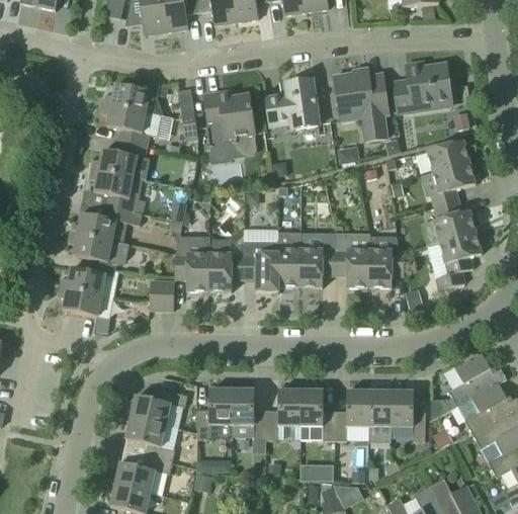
[(19,0),(19,3),(56,10),(57,0),(19,0)]
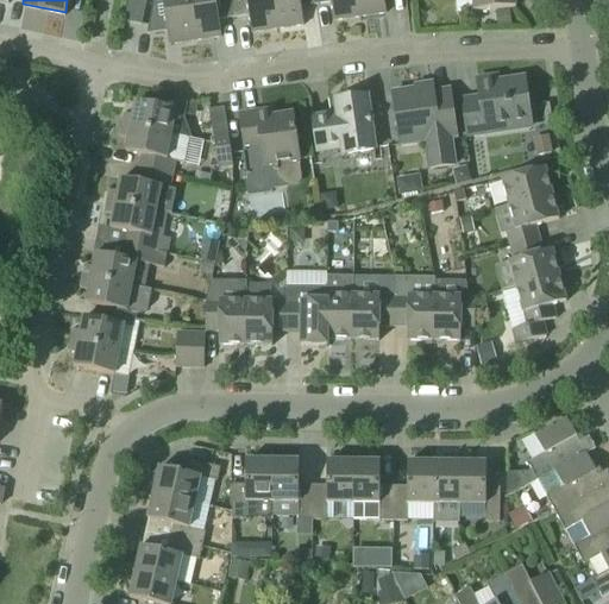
[(127,0),(124,19),(142,23),(148,0),(127,0)]
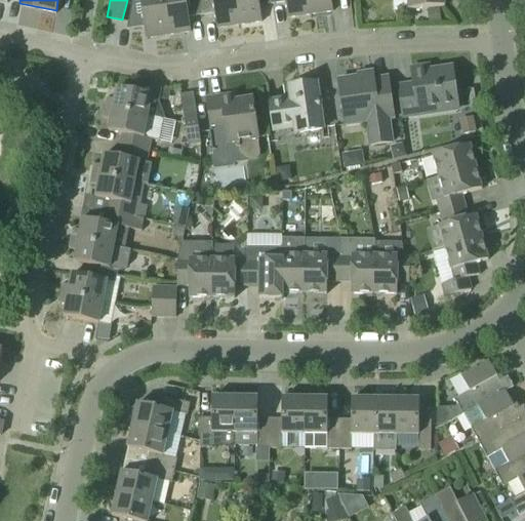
[(146,36),(168,33),(163,0),(133,0),(127,27),(144,25),(146,36)]
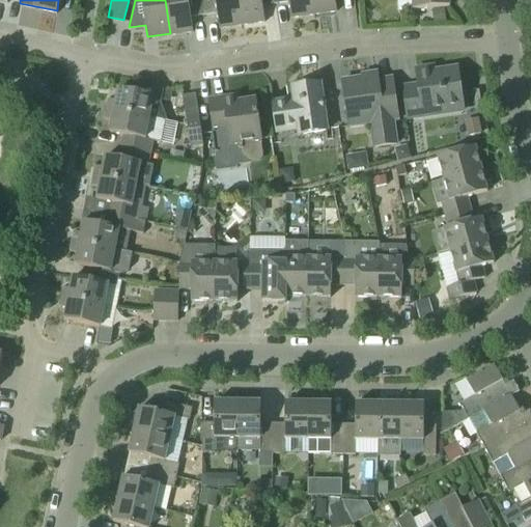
[(165,0),(170,33),(193,30),(191,15),(204,14),(202,0),(165,0)]
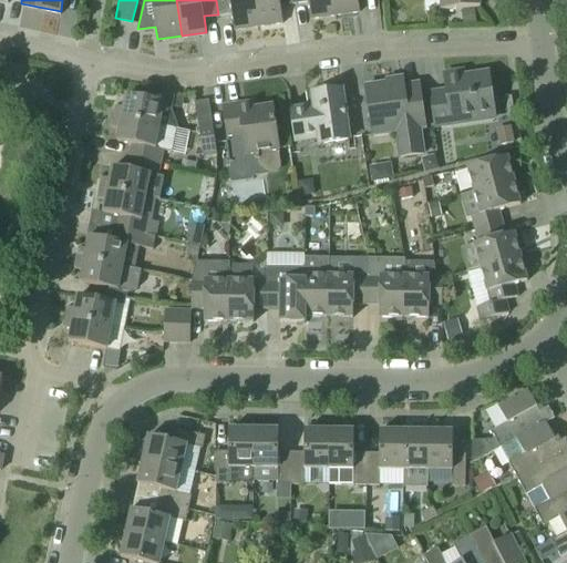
[(216,0),(218,14),(232,12),(234,28),(258,24),(255,0),(216,0)]
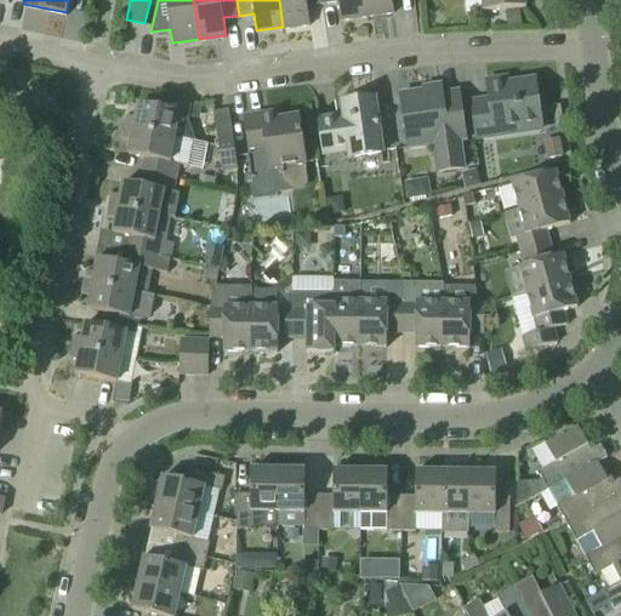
[(309,23),(307,5),(323,3),(323,0),(279,0),(283,27),(309,23)]
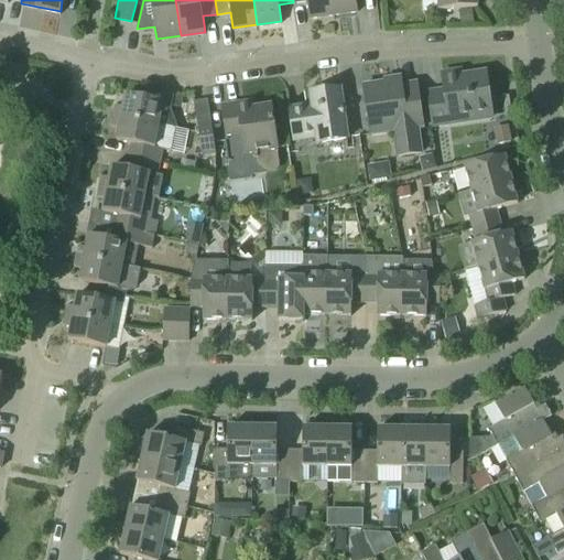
[(334,13),(332,0),(293,0),(293,2),(307,0),(310,17),(334,13)]
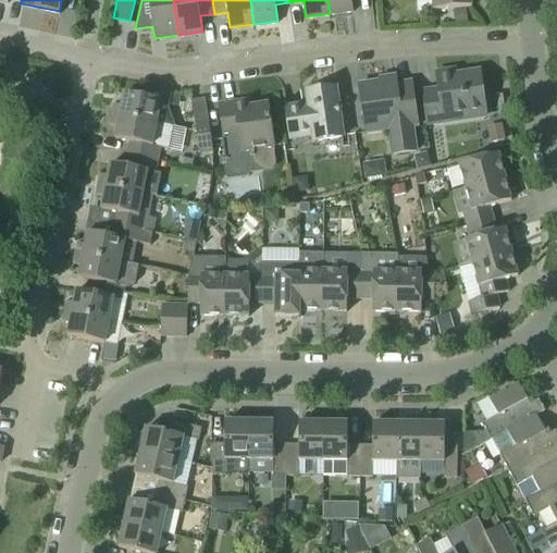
[(327,0),(330,13),(354,10),(351,0),(327,0)]
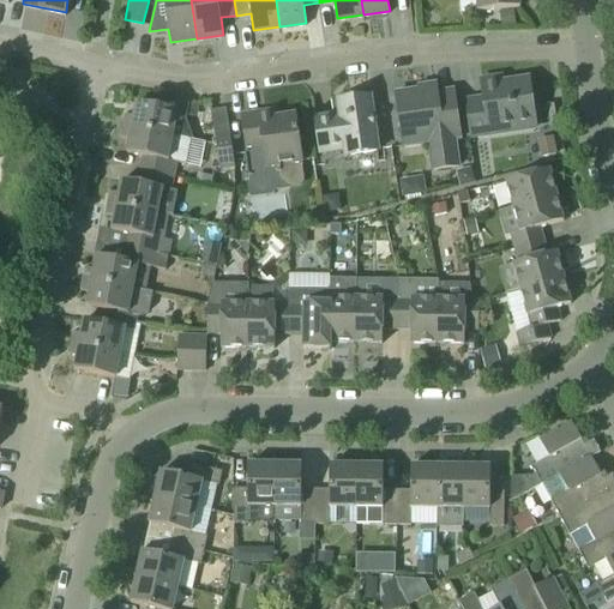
[(477,0),(479,10),(521,5),(519,0),(477,0)]
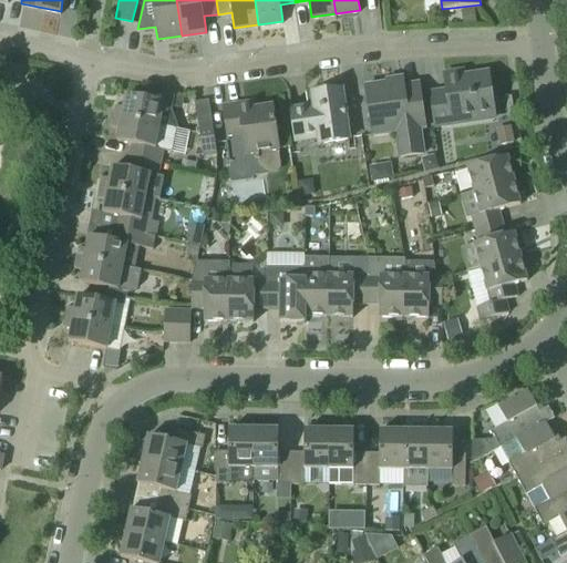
[(476,20),(474,6),(461,7),(463,21),(476,20)]
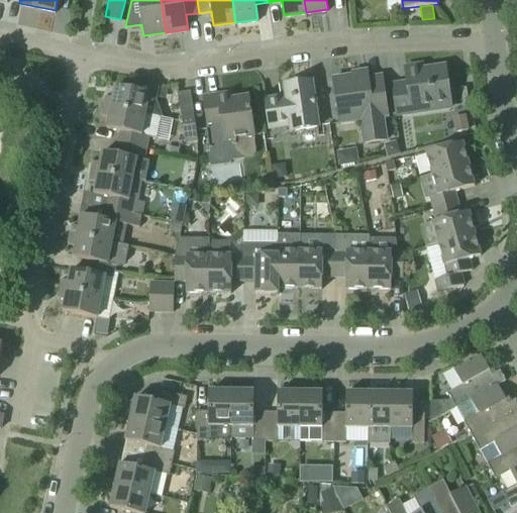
[(0,84),(41,96),(50,64),(3,50),(0,59),(0,84)]
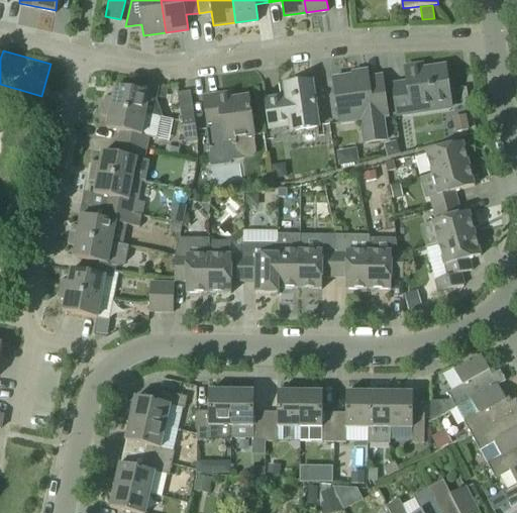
[(392,83),(396,113),(451,105),(445,65),(423,68),(423,63),(406,66),(408,81),(392,83)]
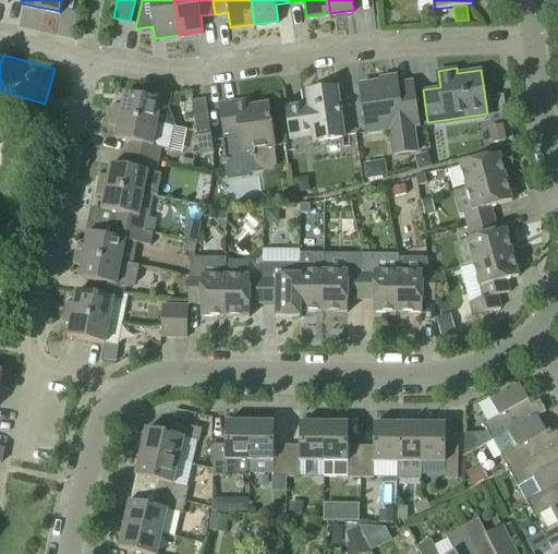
[(417,148),(413,119),(419,118),(412,80),(398,82),(396,74),(395,74),(396,77),(383,80),(381,76),(380,76),(380,80),(360,83),(367,131),(391,128),(392,133),(391,134),(393,152),(417,148)]
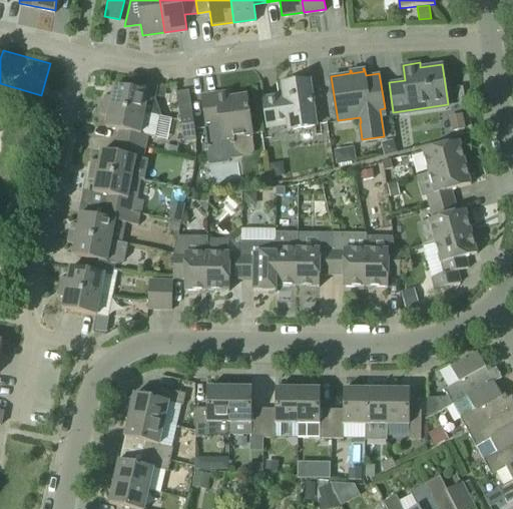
[(290,128),(316,124),(310,79),(284,83),(285,94),(264,97),(268,124),(289,121),(290,128)]
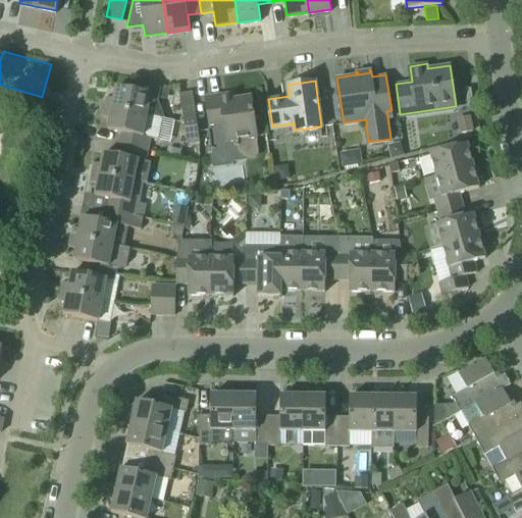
[(105,103),(147,111),(150,95),(158,96),(160,86),(142,83),(141,90),(116,85),(114,97),(107,95),(105,103)]
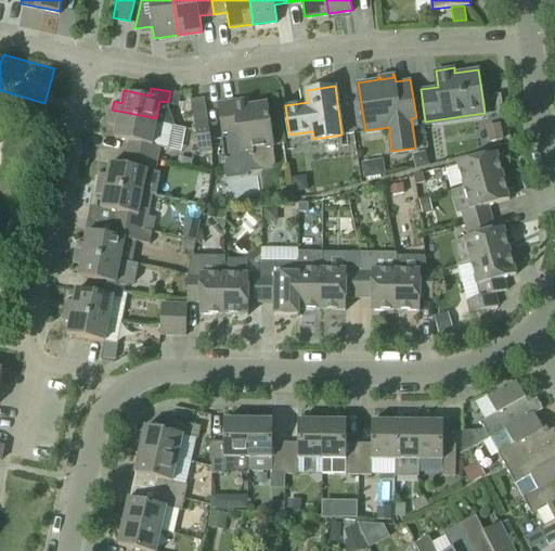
[(226,155),(253,151),(254,157),(262,164),(273,163),(275,161),(267,102),(247,105),(246,99),(219,102),(224,136),(222,136),(226,155)]
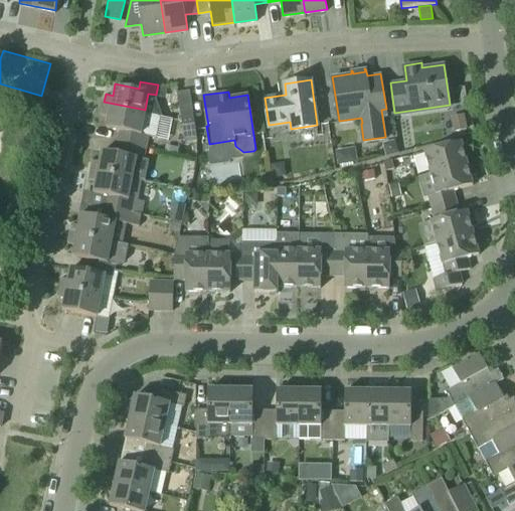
[(149,133),(140,132),(145,110),(104,102),(102,113),(109,115),(107,126),(118,129),(116,139),(147,146),(148,143),(149,135),(149,133)]
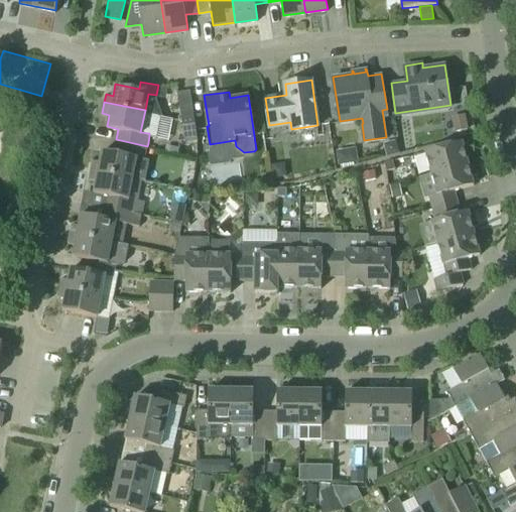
[(180,109),(181,117),(184,140),(198,138),(194,108),(180,109)]
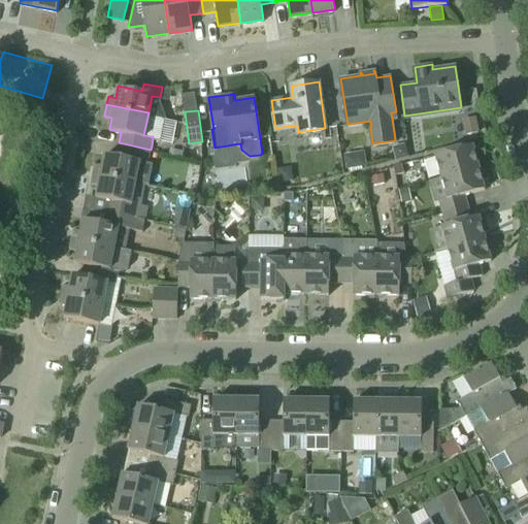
[(463,117),(466,132),(479,129),(475,113),(463,117)]
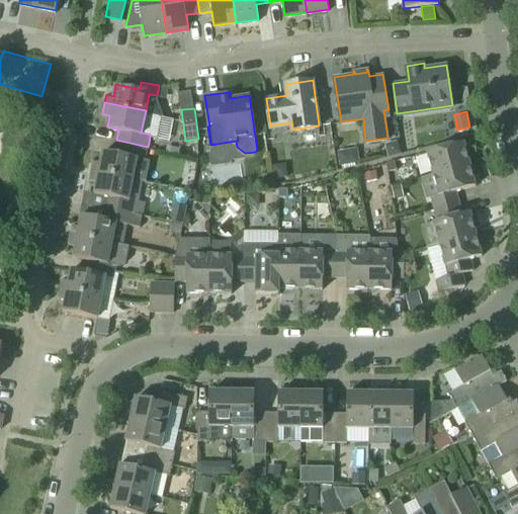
[(400,152),(401,152),(401,149),(398,139),(384,142),(389,155),(400,152)]
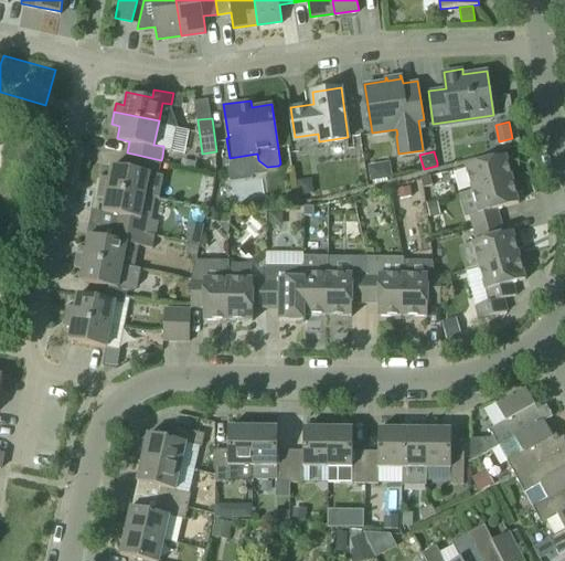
[(100,184),(146,194),(150,172),(158,173),(161,160),(127,152),(125,166),(113,163),(110,177),(103,175),(100,184)]
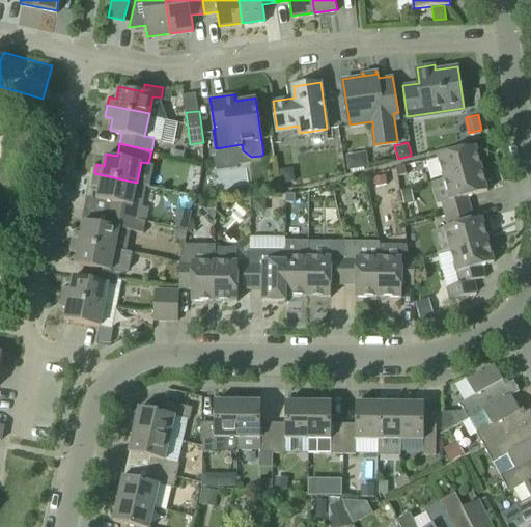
[(476,144),(438,155),(443,175),(481,166),(476,144)]
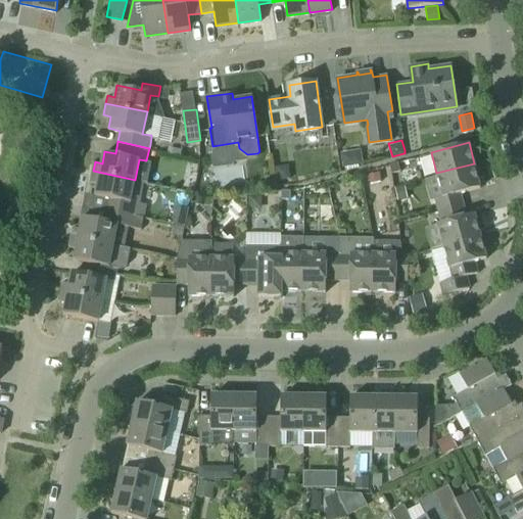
[(398,160),(389,162),(391,171),(400,169),(398,160)]
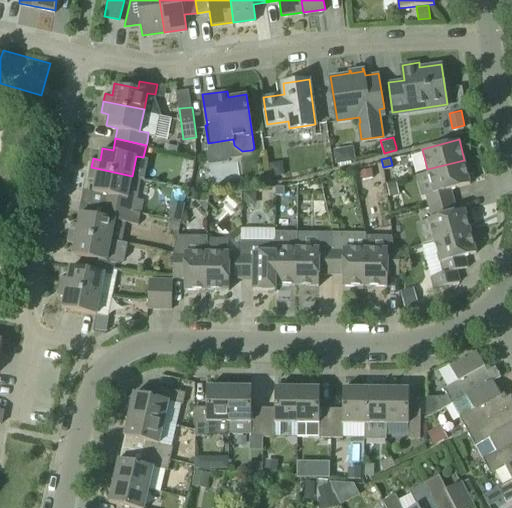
[(281,159),(269,160),(271,174),(283,172),(281,159)]
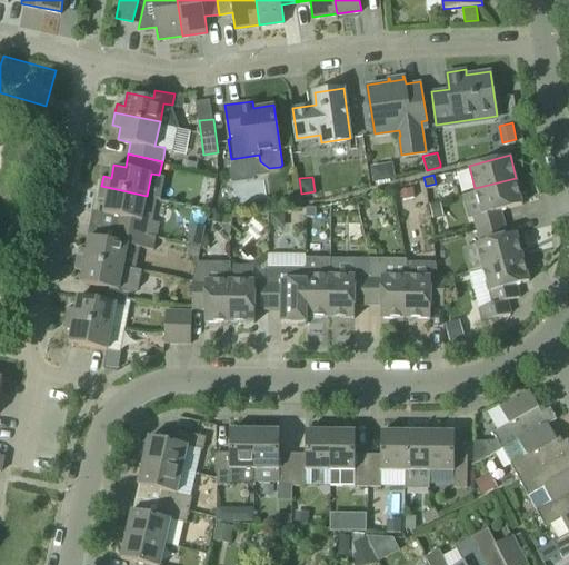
[(516,178),(475,188),(467,190),(473,215),(477,228),(505,220),(501,208),(522,202),(516,178)]
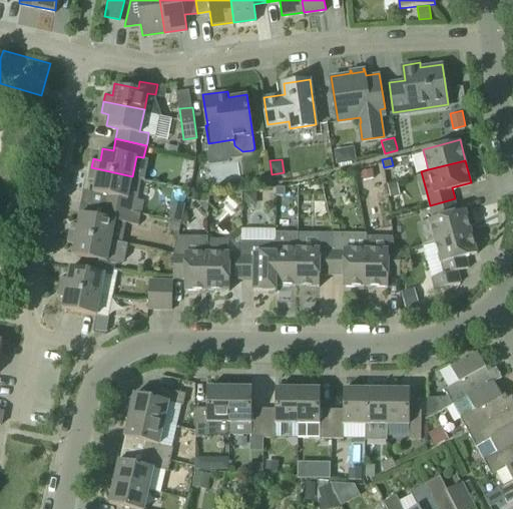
[(372,166),(361,168),(363,177),(374,175),(372,166)]
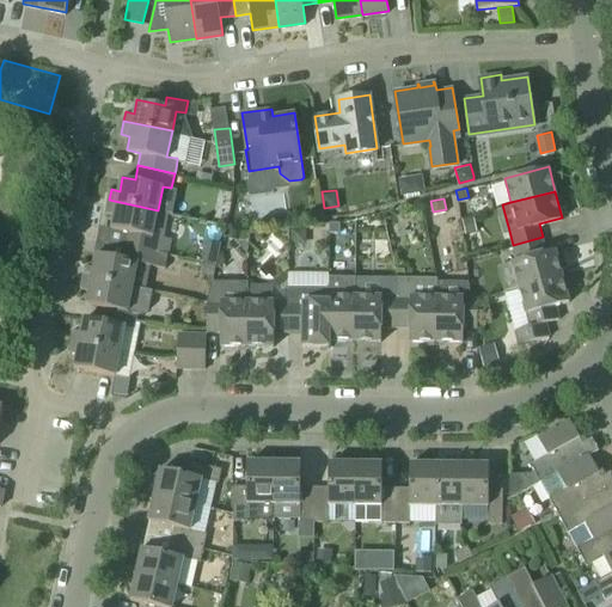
[(159,250),(170,252),(172,237),(165,235),(170,213),(158,210),(109,200),(106,212),(115,213),(112,227),(126,230),(123,243),(159,250)]
